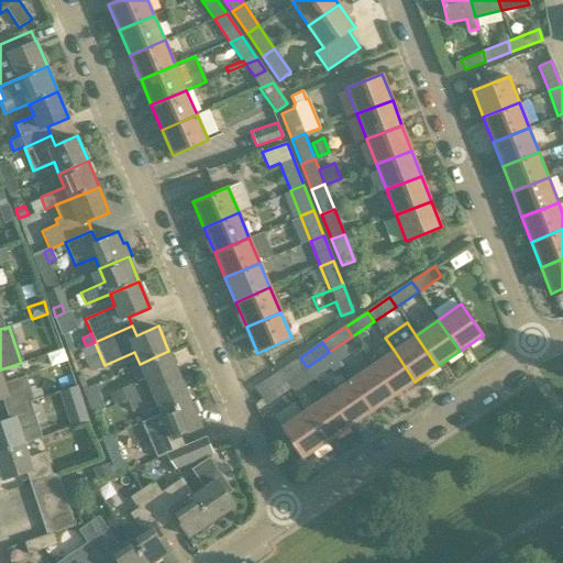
[(371,365),(393,397),(415,382),(394,350),(371,365)]
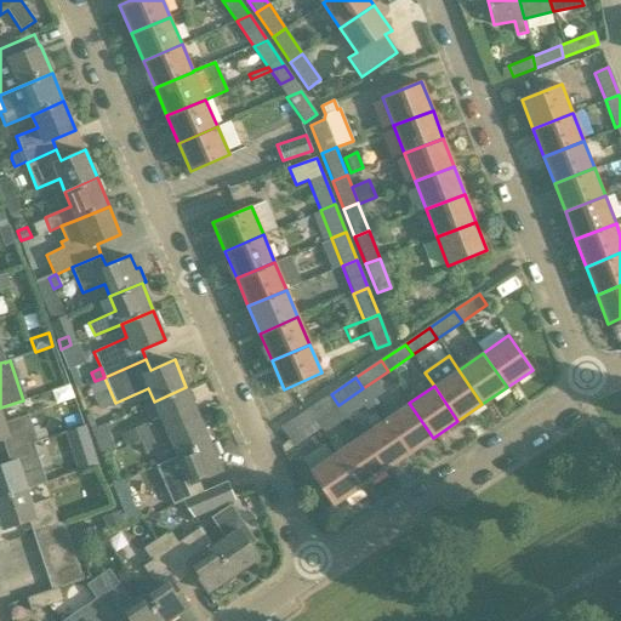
[(135,428),(140,440),(198,415),(186,387),(154,402),(160,417),(135,428)]
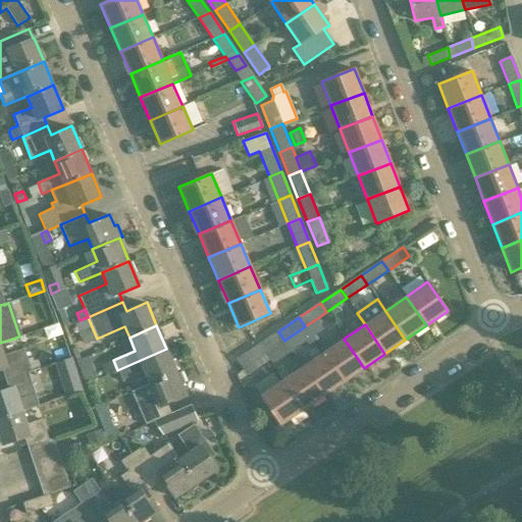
[(278,331),(258,346),(264,355),(284,341),(278,331)]
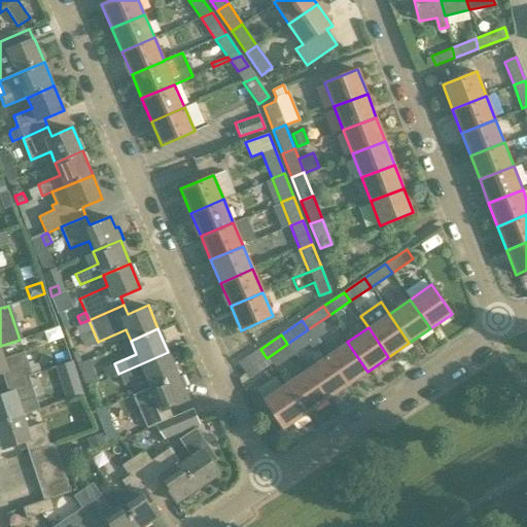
[(326,356),(346,385),(367,372),(347,342),(326,356)]
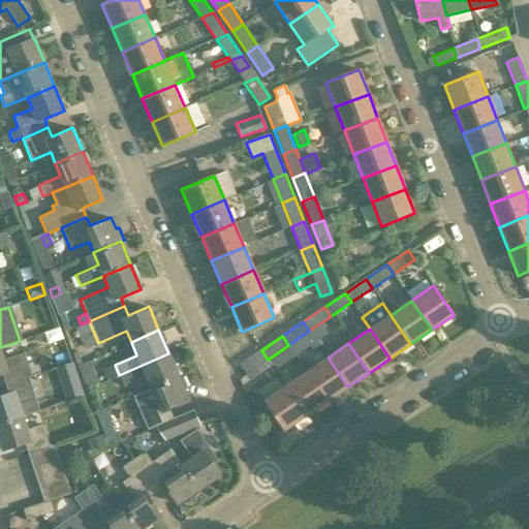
[(0,375),(2,375),(5,384),(27,376),(39,372),(37,365),(29,367),(24,353),(4,360),(0,347),(0,375)]
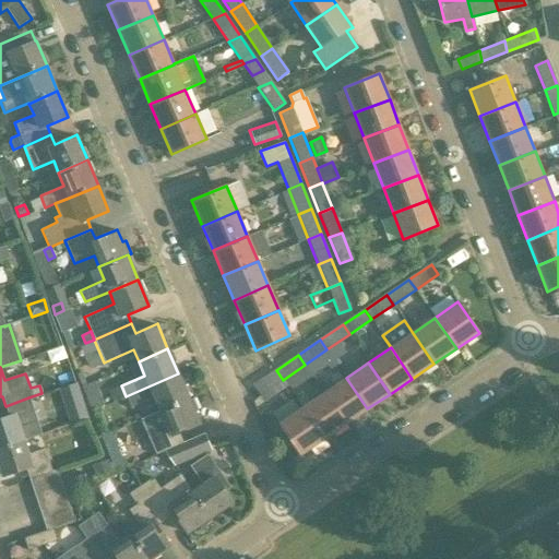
[(283,380),(276,370),(253,385),(260,395),(283,380)]
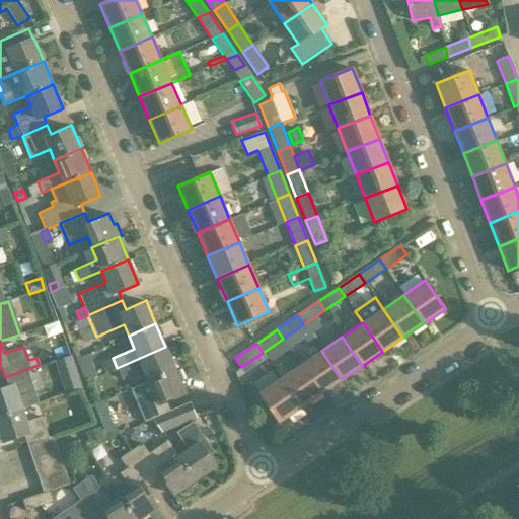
[(149,382),(175,370),(165,347),(117,368),(122,378),(143,369),(148,381),(149,382)]
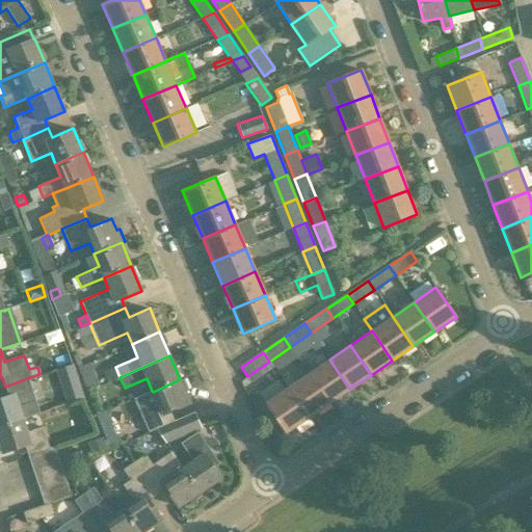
[(309,374),(328,403),(349,389),(329,360),(309,374)]
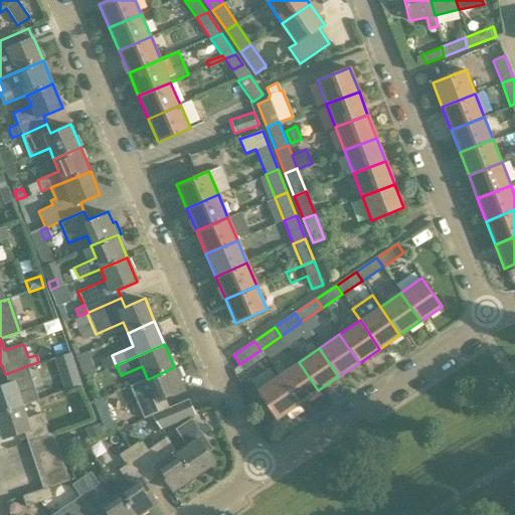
[(105,370),(116,365),(112,355),(101,359),(105,370)]
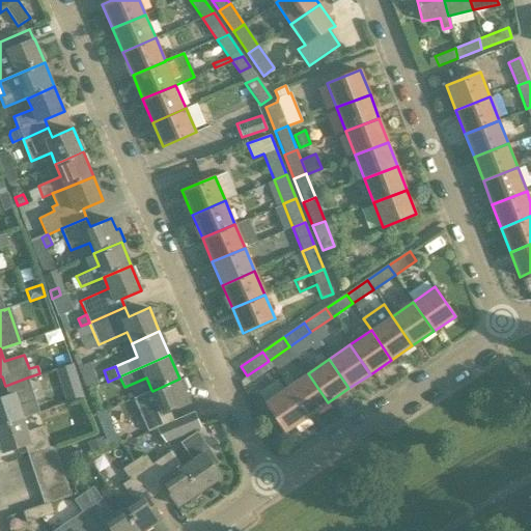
[(287,388),(307,417),(328,402),(308,373),(287,388)]
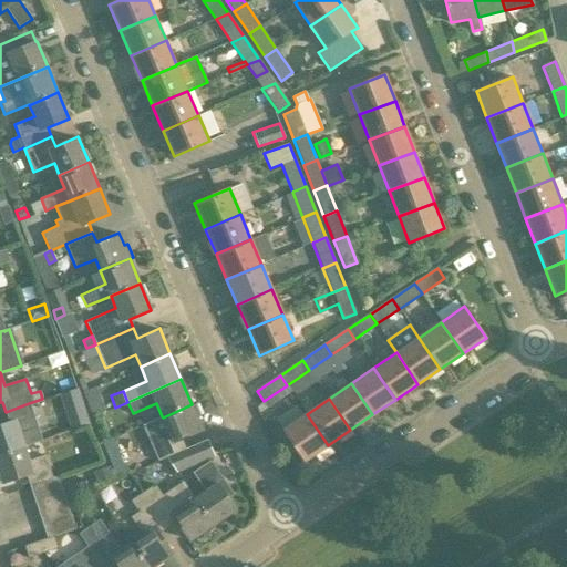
[(0,454),(24,446),(41,441),(29,403),(6,412),(9,422),(0,424),(0,454)]
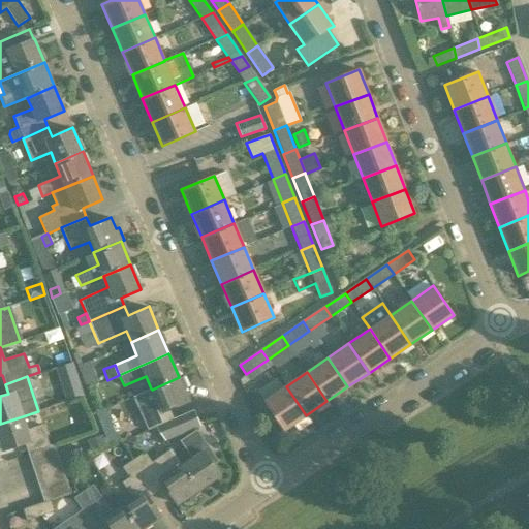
[(151,389),(133,397),(148,430),(157,426),(157,427),(174,419),(174,418),(169,409),(189,401),(184,390),(188,389),(183,376),(179,378),(179,377),(152,390),(151,389)]
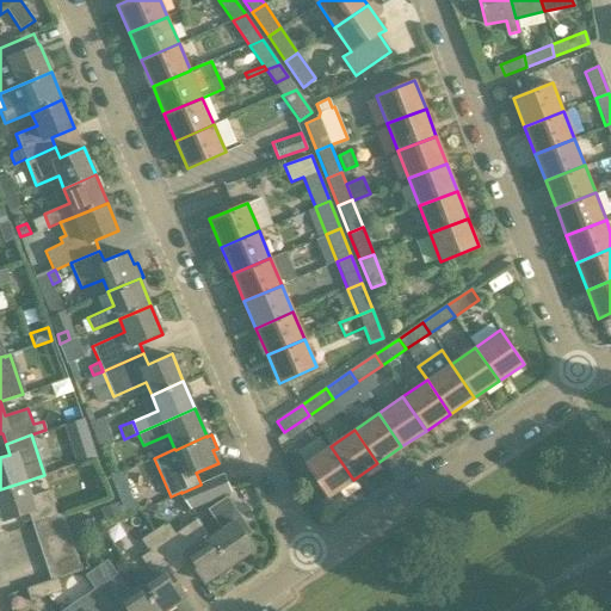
[(84,461),(96,456),(97,456),(90,437),(76,442),(84,461)]
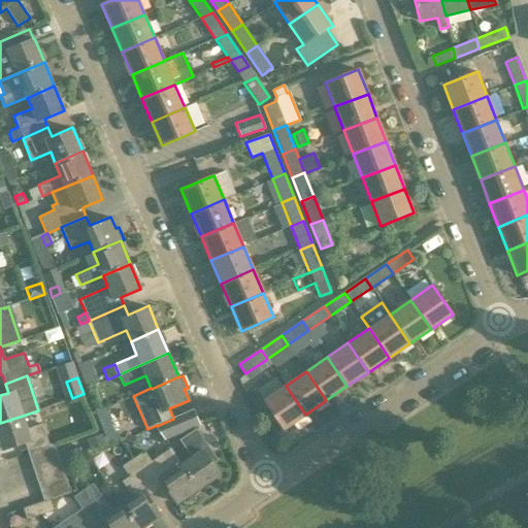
[(284,429),(305,415),(286,386),(264,400),(284,429)]
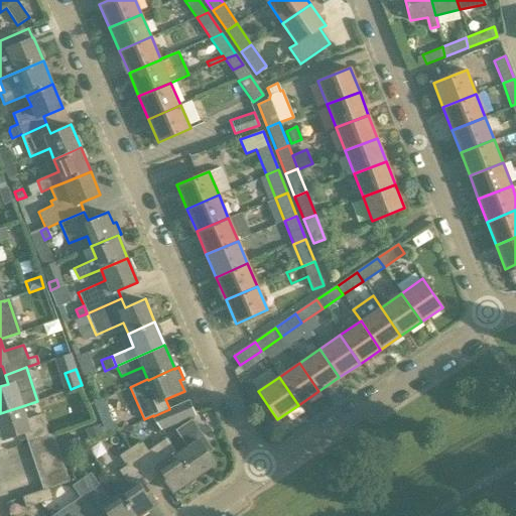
[(106,436),(116,431),(104,398),(93,403),(106,436)]
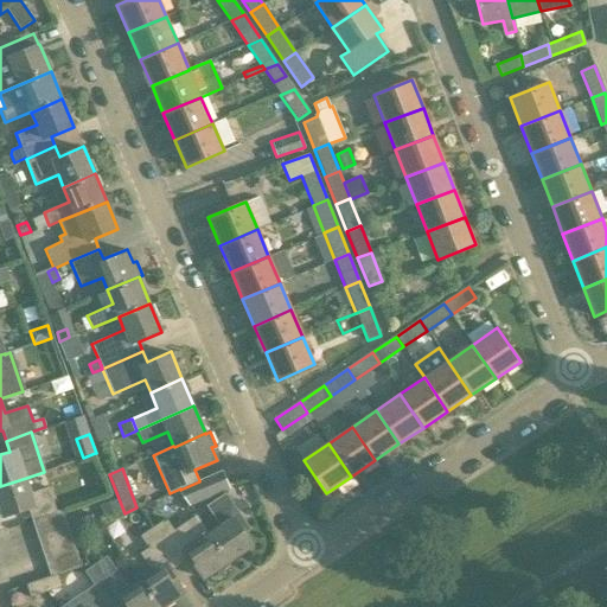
[(199,481),(180,490),(190,505),(195,497),(227,484),(222,471),(199,480),(199,481)]
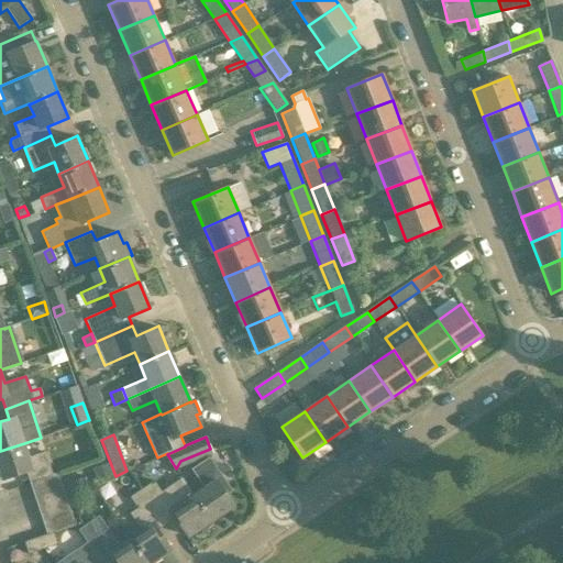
[(29,457),(24,443),(0,451),(0,470),(3,479),(26,472),(30,485),(53,477),(44,452),(29,457)]
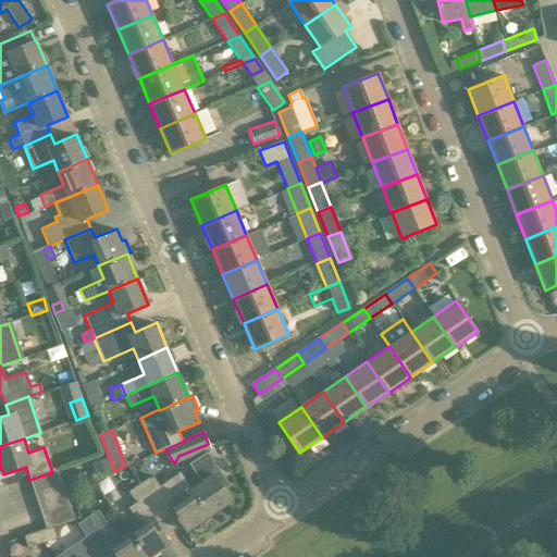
[(192,491),(209,516),(232,500),(223,489),(229,485),(208,454),(190,466),(202,483),(193,490),(192,491)]
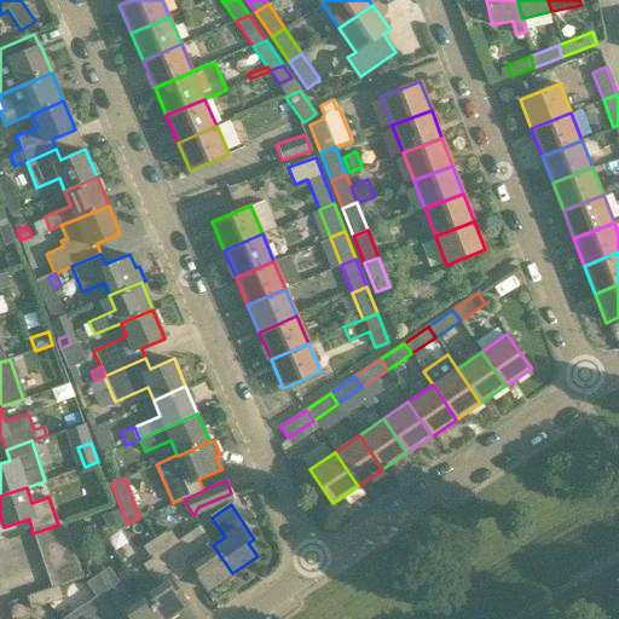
[(100,514),(105,528),(125,522),(120,509),(100,514)]
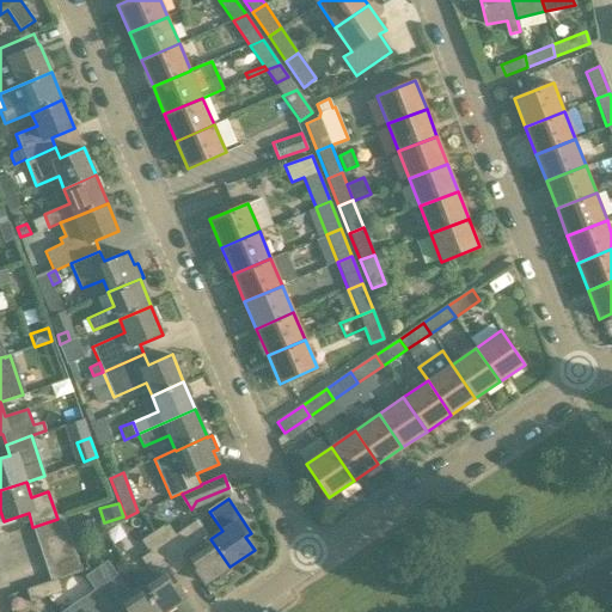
[(57,519),(32,527),(36,537),(67,526),(63,516),(57,519)]
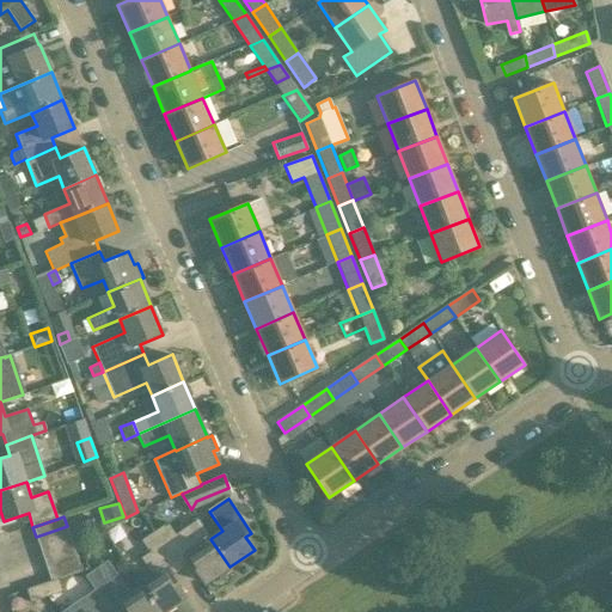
[(212,538),(199,519),(185,527),(175,534),(166,522),(154,532),(181,569),(190,563),(204,585),(230,567),(210,539),(212,538)]
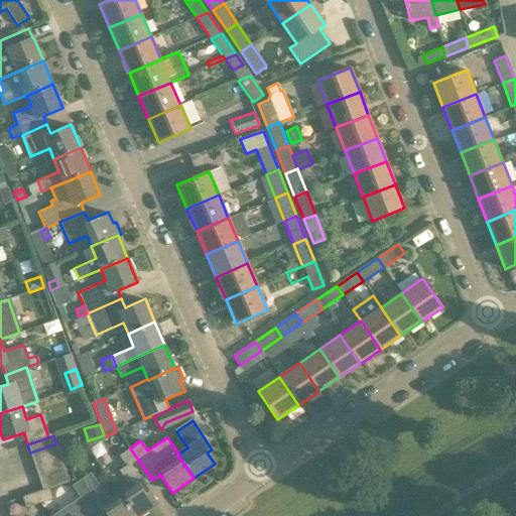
[(56,443),(30,453),(34,464),(59,455),(56,443)]
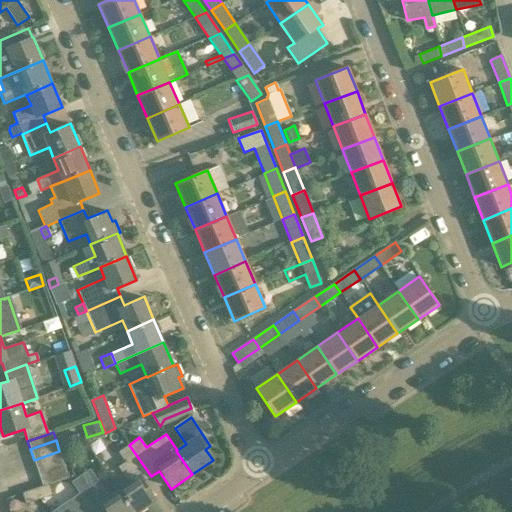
[(118,490),(133,511),(137,511),(155,500),(143,481),(151,476),(129,445),(118,452),(124,462),(117,467),(128,483),(118,490)]
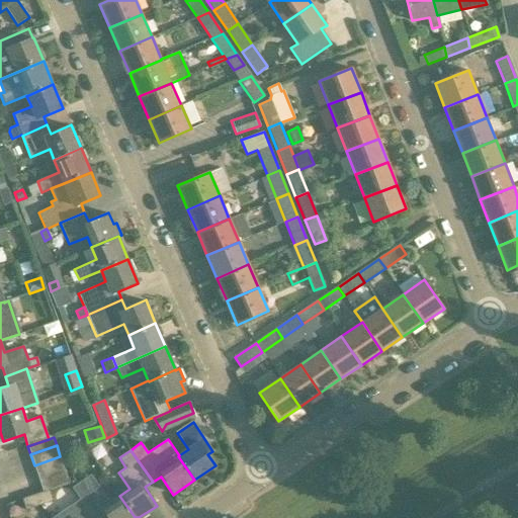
[(60,456),(34,465),(37,475),(63,466),(60,456)]
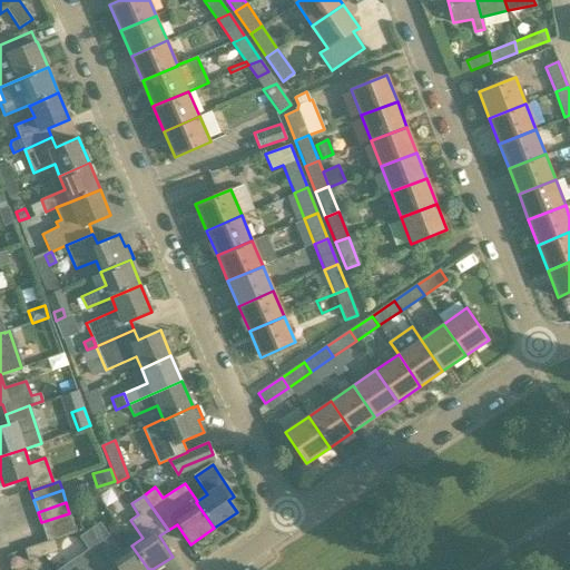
[(45,532),(72,523),(69,513),(41,522),(45,532)]
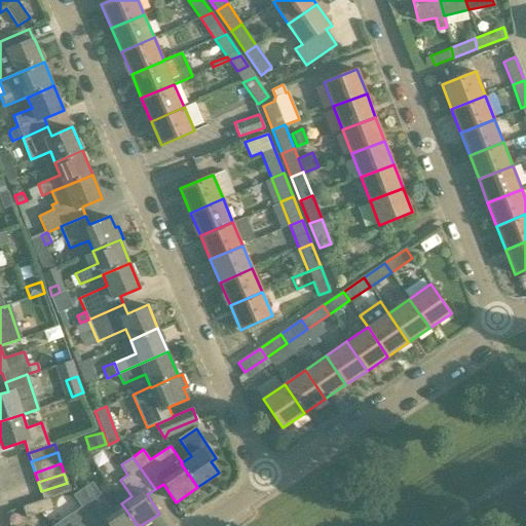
[(137,525),(121,503),(111,510),(91,482),(73,495),(81,506),(94,525),(101,525),(104,524),(105,525),(137,525)]
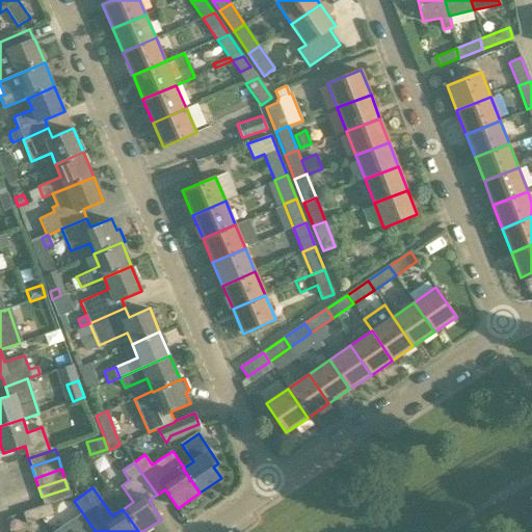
[(42,497),(44,504),(45,505),(50,503),(71,496),(68,488),(42,497)]
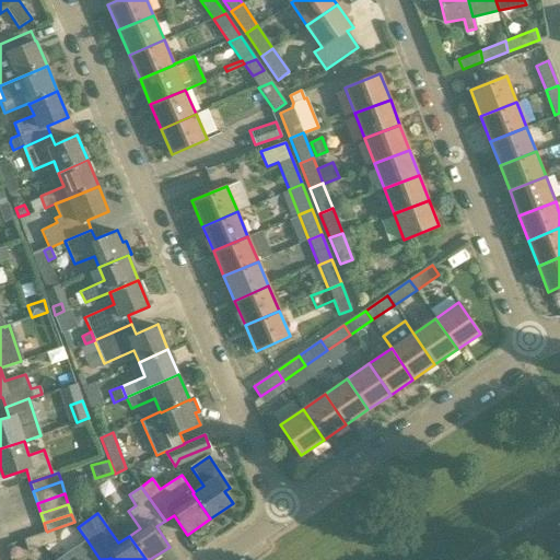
[(47,532),(46,531),(23,539),(27,551),(57,540),(53,529),(47,532)]
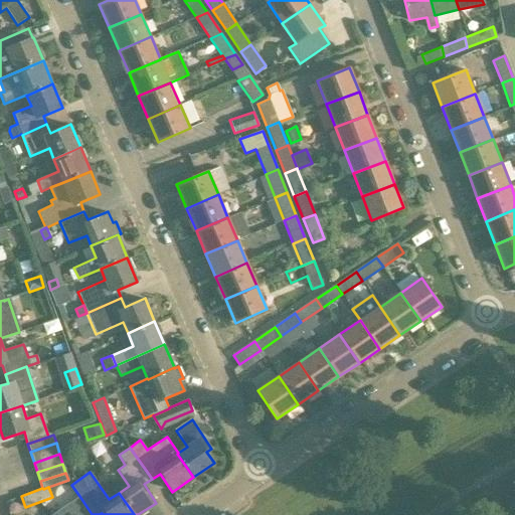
[(61,509),(51,514),(92,514),(79,496),(61,509)]
